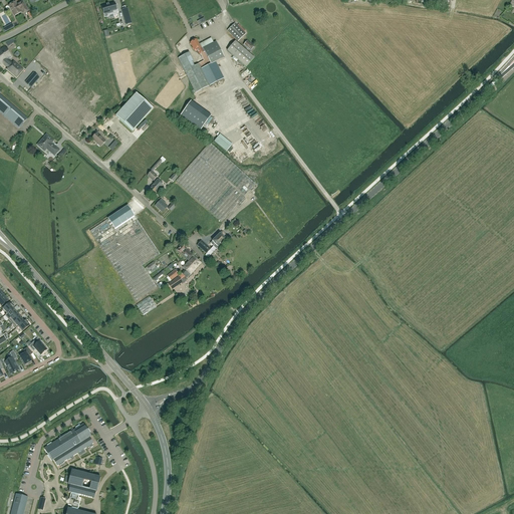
[(23,1),(22,2),(16,5),(15,2),(8,6),(13,15),(20,12),(21,14),(28,10),(23,1)]
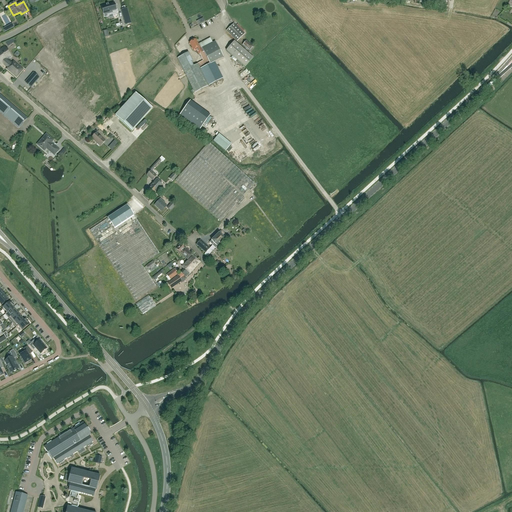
[(104,16),(108,15),(112,14),(116,13),(116,11),(113,3),(108,5),(108,4),(105,5),(106,5),(101,6),(103,15),(104,16)]
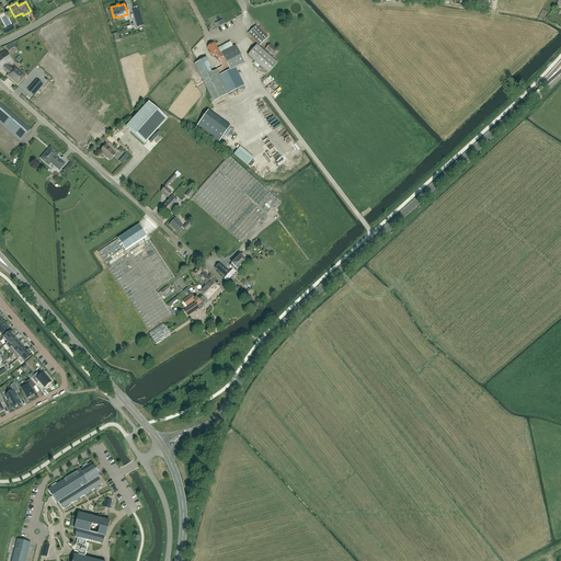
[(133,11),(135,18),(138,27),(144,25),(140,15),(139,9),(133,11)]
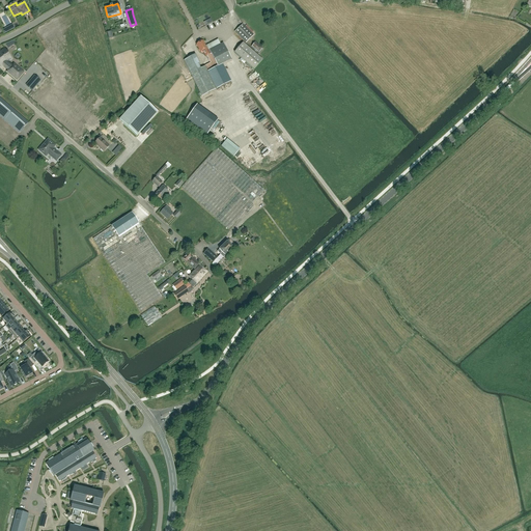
[(253,35),(243,24),(234,32),(246,44),(253,35)]
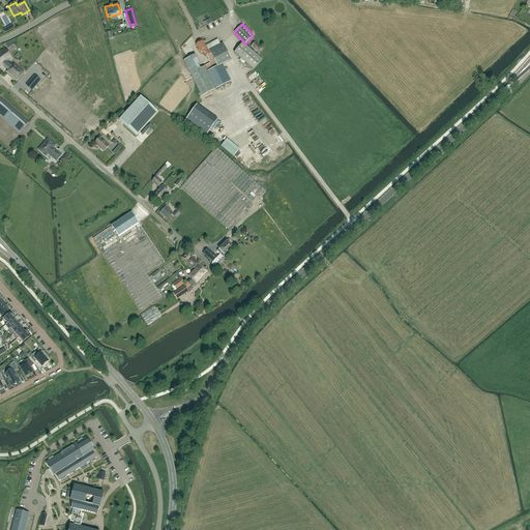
[(12,25),(3,30),(4,33),(15,28),(12,25)]
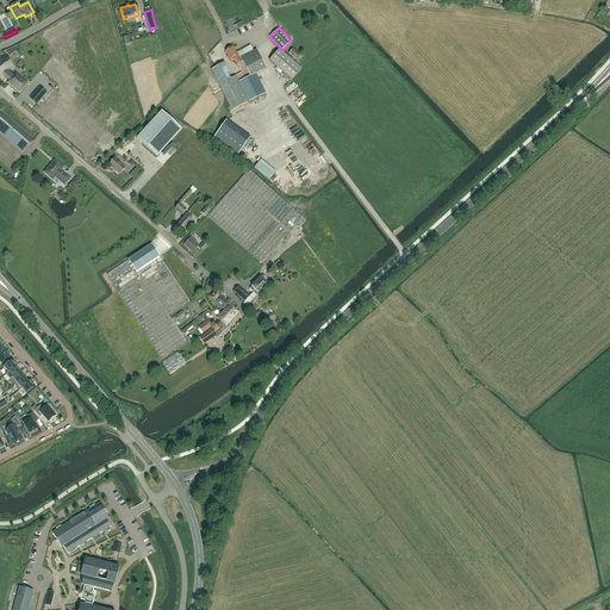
[(243,64),(240,57),(238,57),(237,56),(232,47),(225,50),(230,60),(232,58),(236,64),(237,64),(238,68),(243,64)]
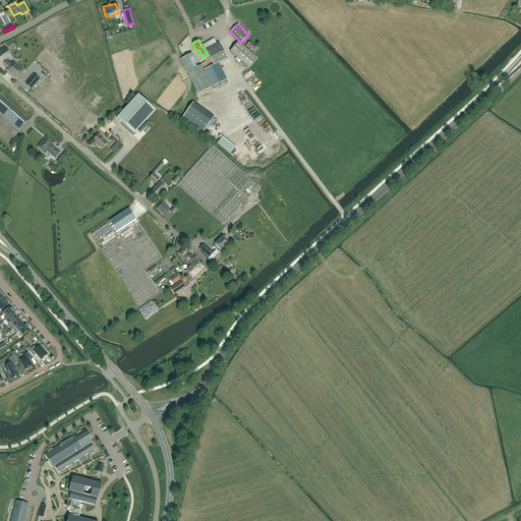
[(250,41),(246,46),(253,52),(257,48),(250,41)]
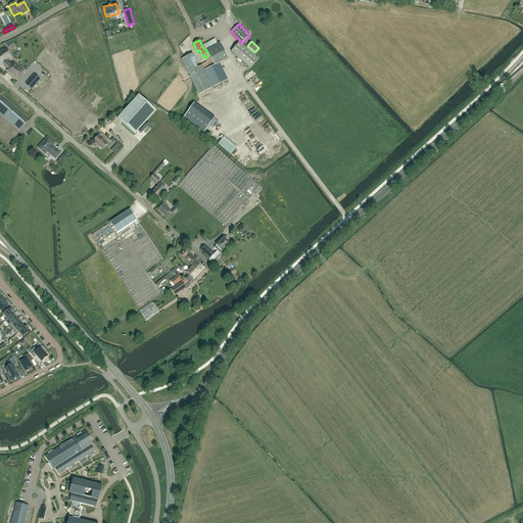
[(199,95),(220,85),(228,81),(220,65),(219,63),(228,58),(226,54),(219,42),(205,49),(208,55),(204,58),(206,62),(200,65),(200,66),(197,67),(195,63),(196,62),(192,54),(181,59),(199,95)]
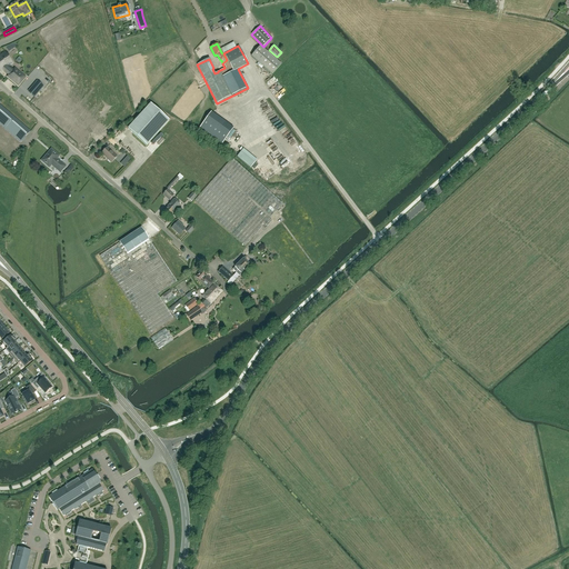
[(252,55),(250,56),(271,75),(273,73),(280,65),(259,46),(252,55)]
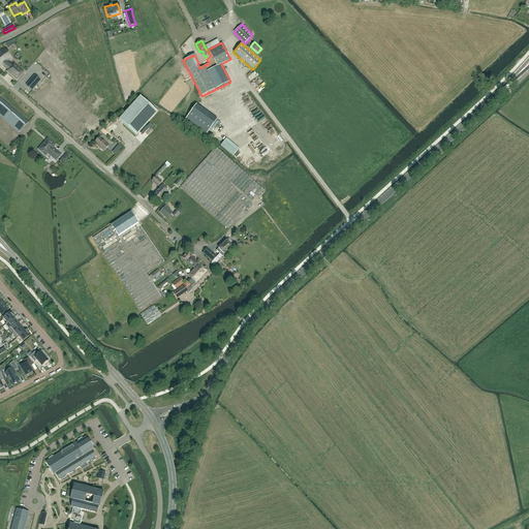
[(7,69),(6,71),(17,80),(23,72),(13,63),(11,65),(8,62),(11,59),(4,49),(0,51),(0,66),(0,67),(3,65),(5,67),(8,69),(7,69)]
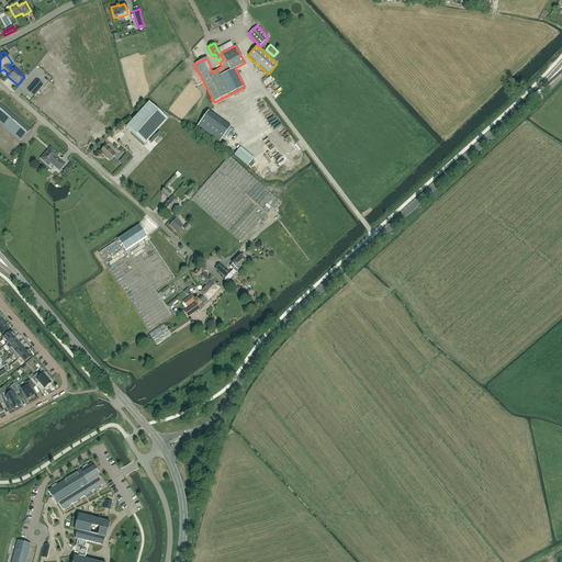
[(276,68),(262,81),(267,86),(280,74),(276,68)]
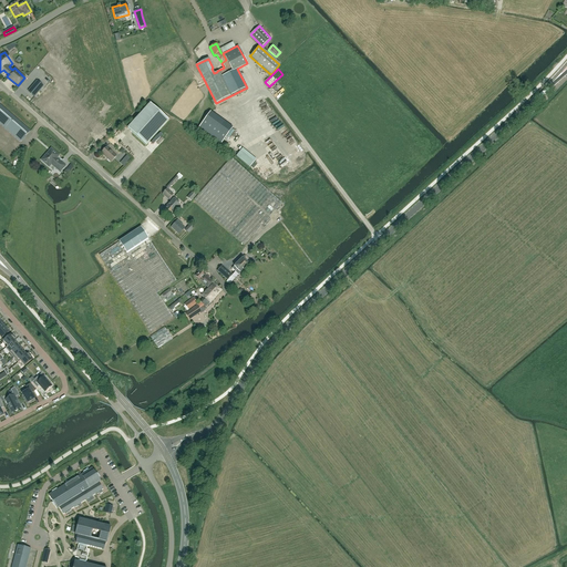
[(43,111),(49,105),(39,95),(33,102),(43,111)]
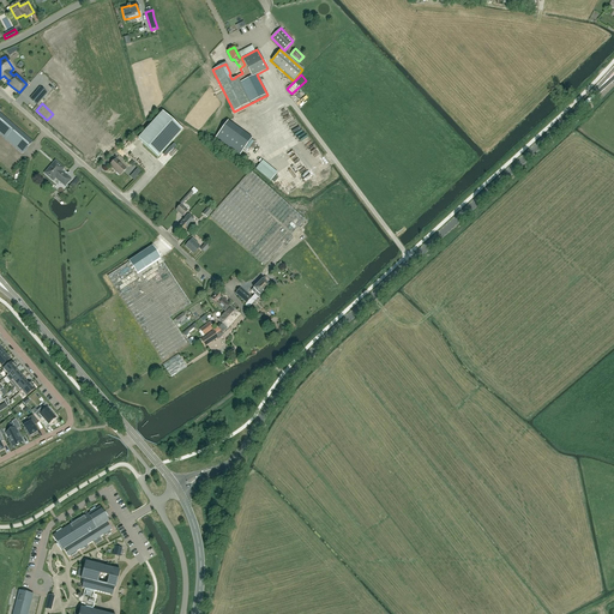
[(182,130),(162,112),(138,139),(157,157),(182,130)]
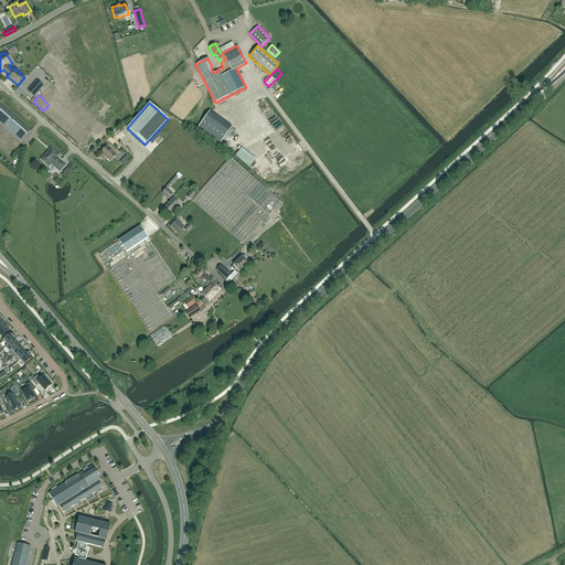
[(0,105),(0,121),(21,140),(29,130),(0,105)]
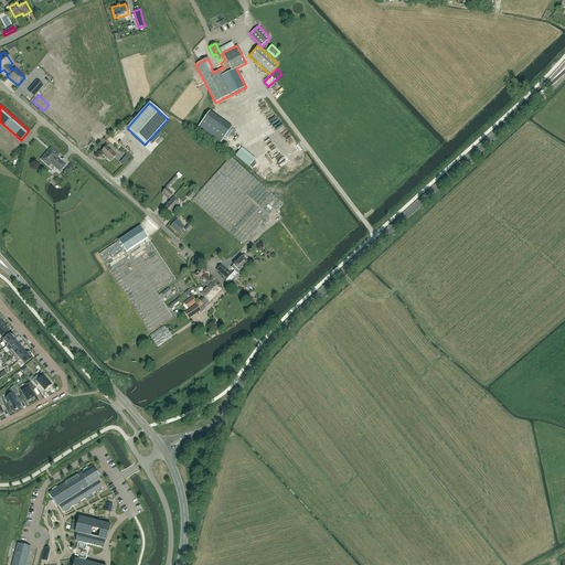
[(263,113),(266,119),(272,117),(268,109),(263,113)]
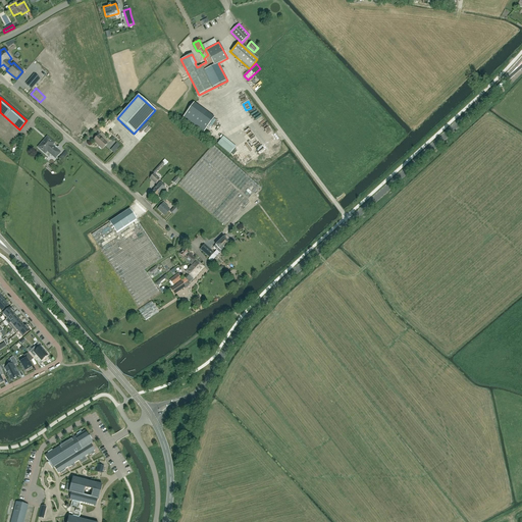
[(194,103),(183,119),(203,135),(214,118),(194,103)]
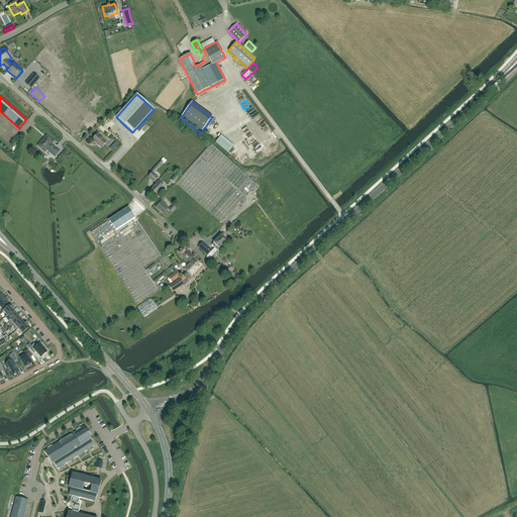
[(254,108),(248,110),(250,117),(257,115),(254,108)]
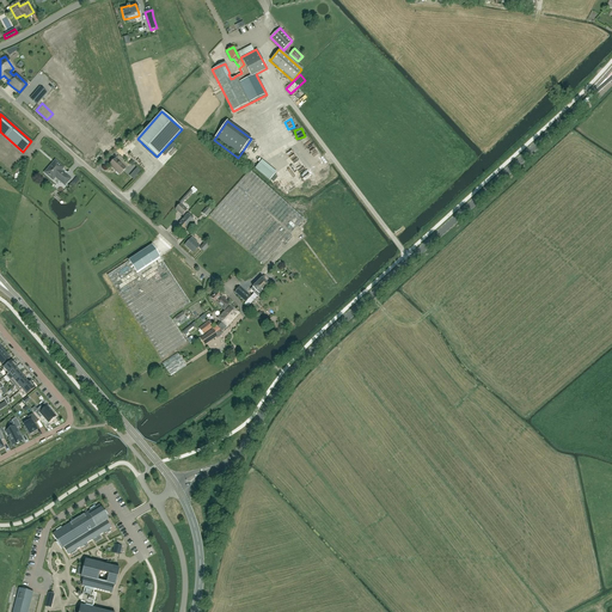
[(273,161),(286,153),(282,147),(276,150),(279,153),(270,158),(273,161)]
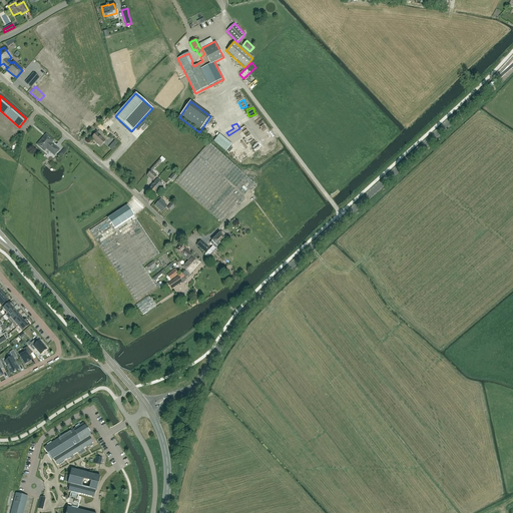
[(100,146),(104,141),(96,133),(91,138),(100,146)]
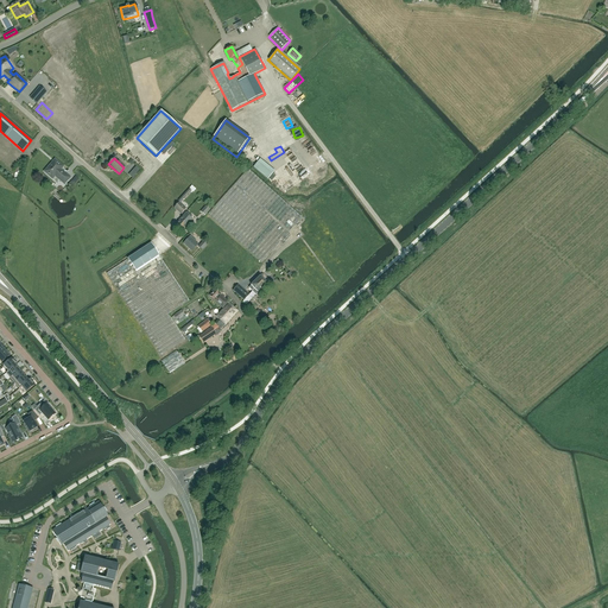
[(55,159),(44,171),(50,177),(52,179),(55,176),(64,184),(70,178),(61,170),(63,166),(55,159)]
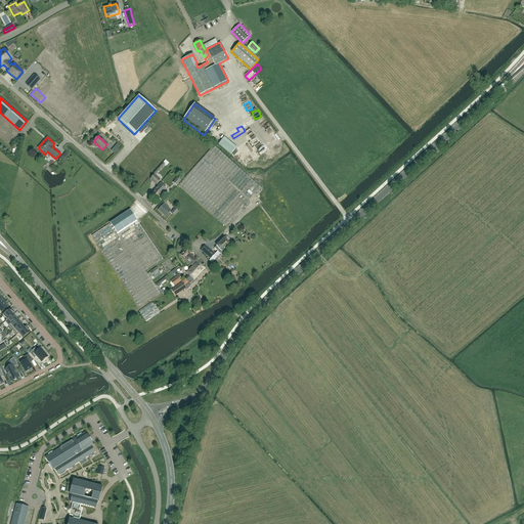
[(224,137),(218,144),(230,155),(236,148),(224,137)]
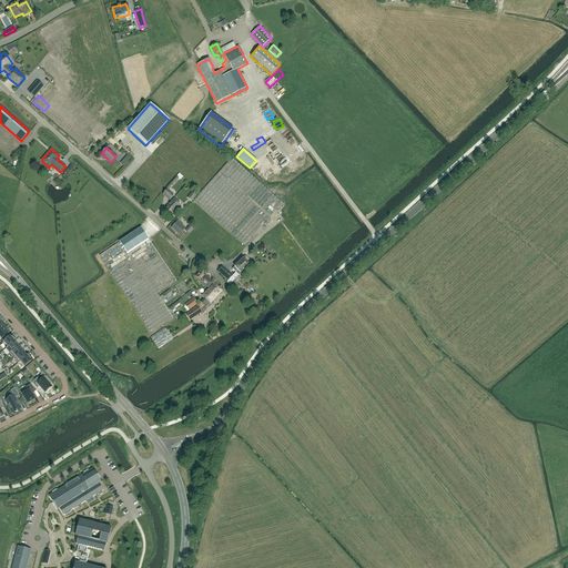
[(122,164),(129,158),(125,154),(119,161),(122,164)]
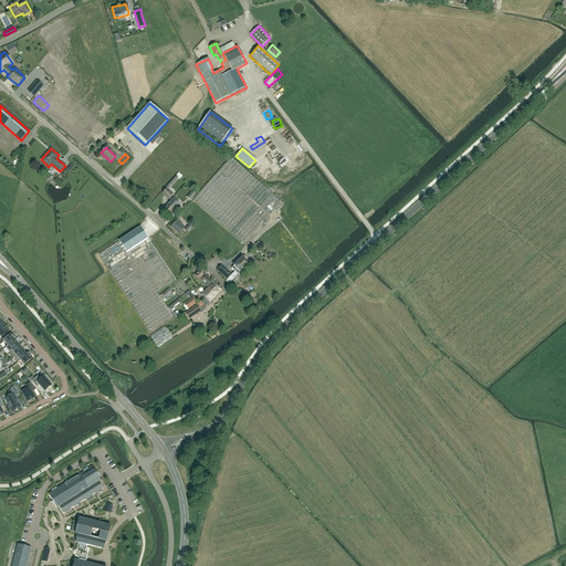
[(231,158),(194,199),(241,242),(240,243),(242,245),(243,244),(274,210),(281,202),(271,194),(231,158)]
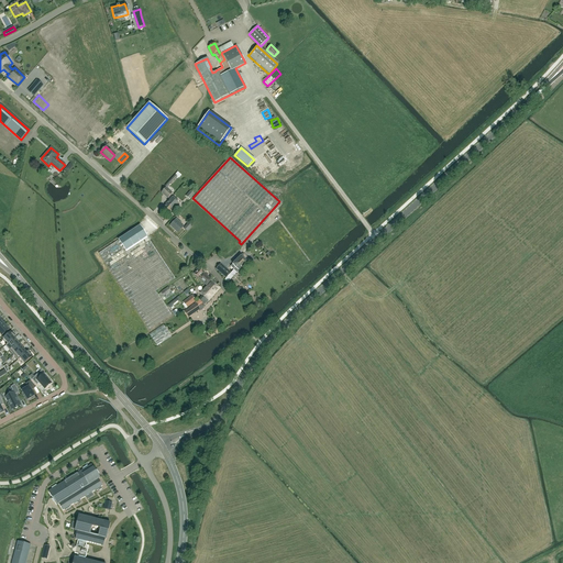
[(169,180),(164,186),(167,188),(172,183),(175,179),(176,179),(177,178),(178,177),(178,178),(180,175),(178,173),(177,172),(169,180)]
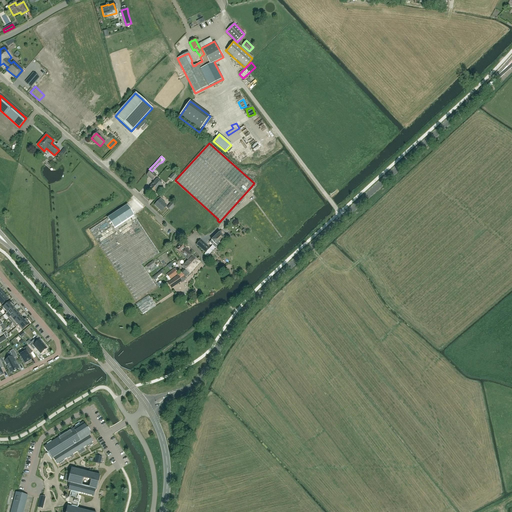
[(152,180),(156,177),(156,176),(150,171),(146,175),(148,176),(152,180)]
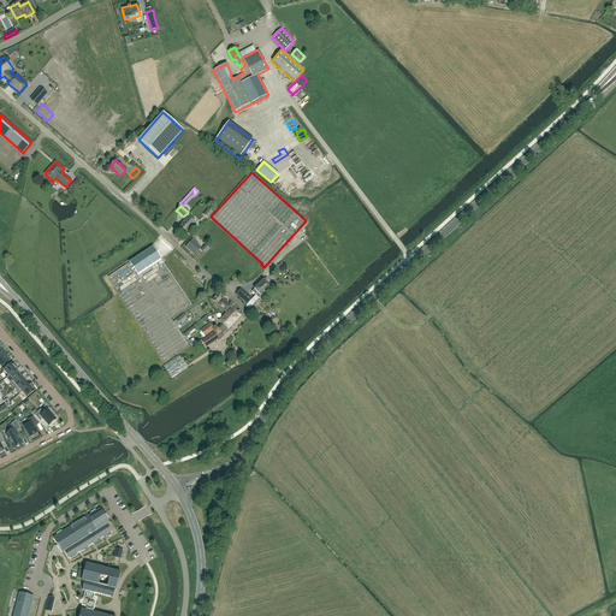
[(207,219),(212,213),(213,212),(208,208),(202,214),(207,219)]
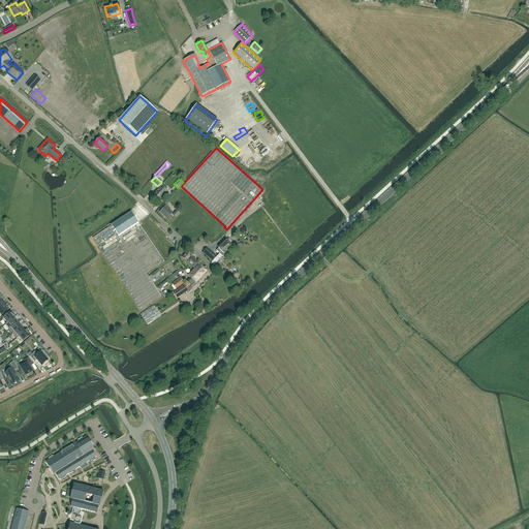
[(161,185),(156,191),(162,196),(167,190),(161,185)]
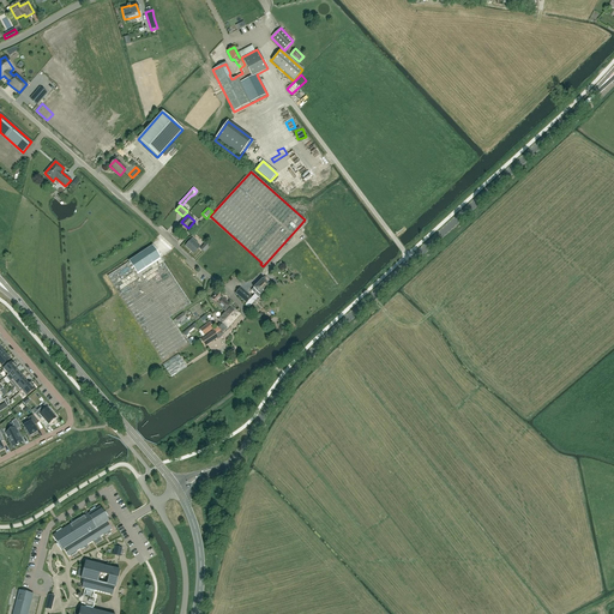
[(188,228),(181,222),(178,227),(185,233),(188,228)]
